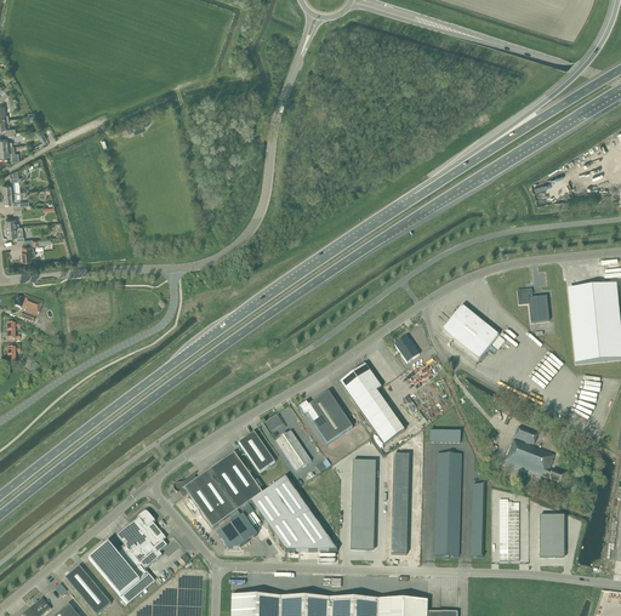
[(147,115),(126,125),(129,130),(149,120),(147,115)]
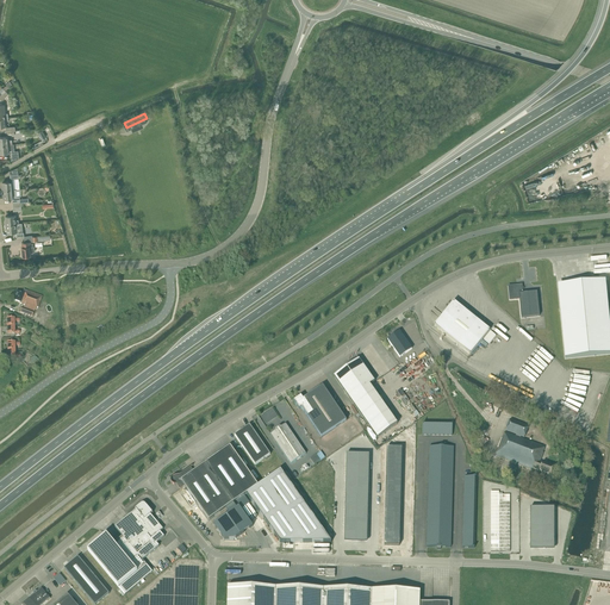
[(0,141),(0,149),(10,149),(10,148),(11,148),(12,157),(19,154),(18,147),(14,147),(13,139),(0,141)]
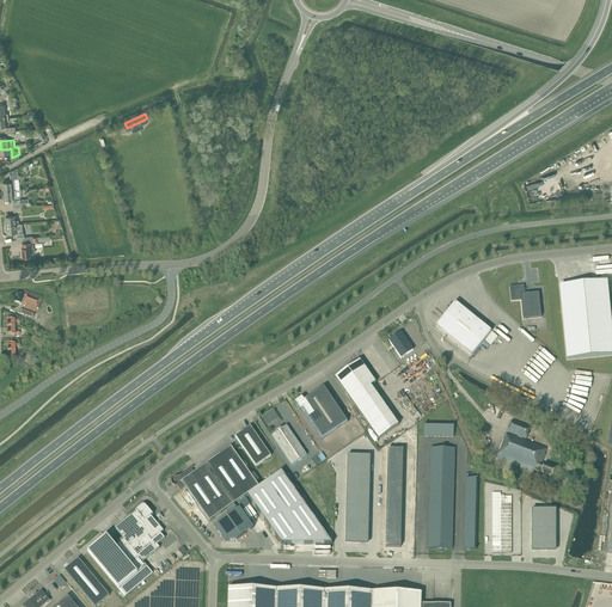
[(4,195),(13,195),(13,196),(20,195),(20,192),(17,192),(17,185),(13,186),(2,186),(2,191),(4,191),(4,195)]
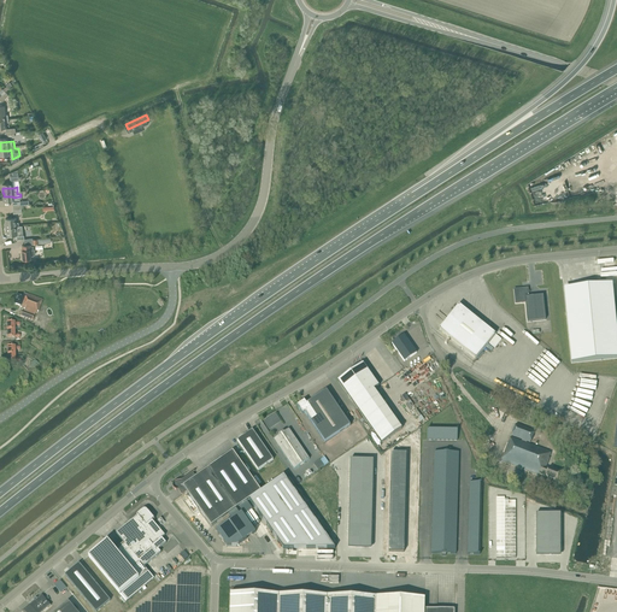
[(27,241),(27,242),(22,242),(23,246),(22,246),(23,254),(30,254),(30,251),(35,251),(35,249),(35,246),(34,245),(31,245),(31,240),(33,240),(33,234),(24,235),(24,241),(27,241)]
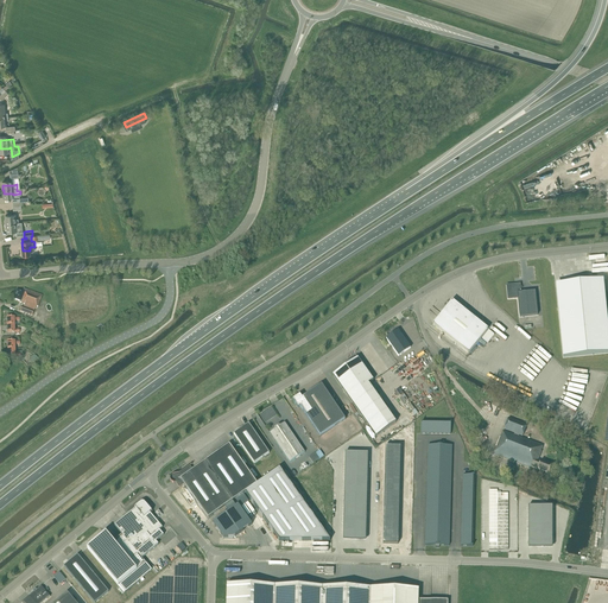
[(558,304),(563,353),(607,348),(607,323),(603,275),(562,279),(564,303),(558,304)]
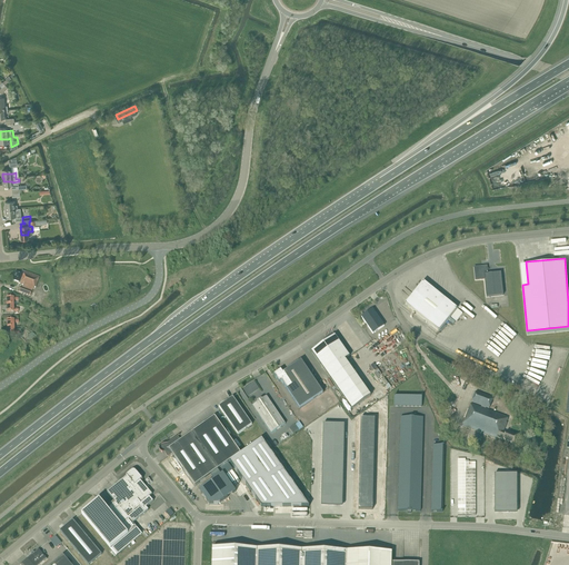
[(485,275),(487,293),(503,291),(501,268),(488,270),(487,263),(475,264),(476,276),(485,275)]
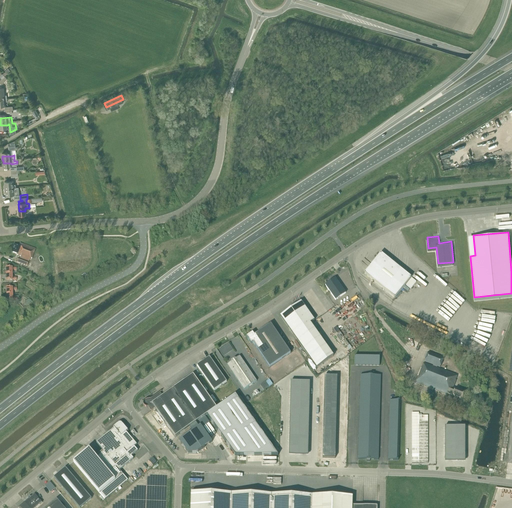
[(32,255),(36,245),(23,240),(20,239),(20,242),(15,240),(12,248),(18,250),(17,251),(21,253),(20,255),(19,255),(17,258),(27,262),(29,259),(30,258),(32,255)]
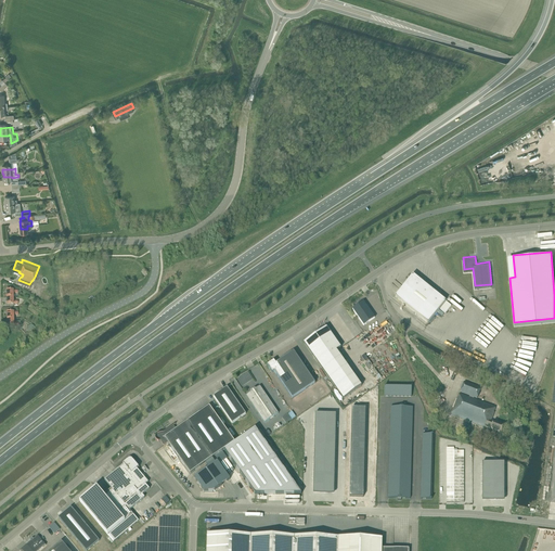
[(396,293),(428,319),(446,297),(413,270),(396,293)]
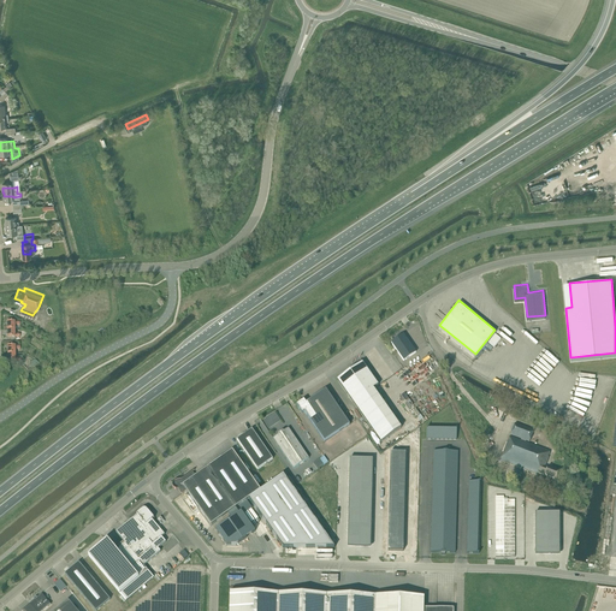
[(416,348),(403,330),(391,338),(403,356),(416,348)]
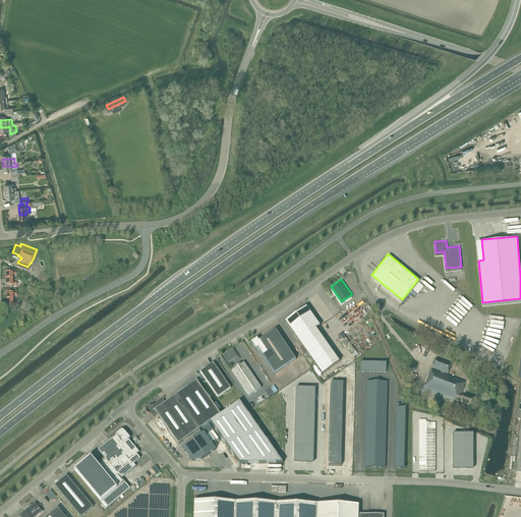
[(419,279),(413,287),(418,290),(423,283),(419,280),(419,279)]
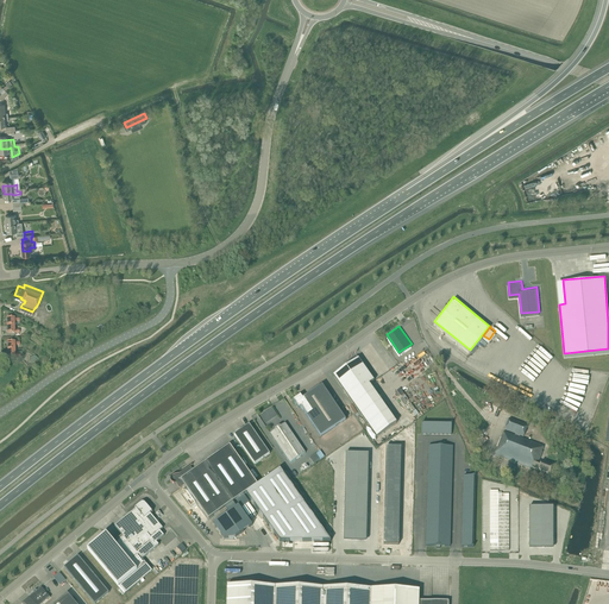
[(343,365),(333,371),(377,433),(396,419),(369,381),(375,377),(358,354),(349,360),(343,365)]
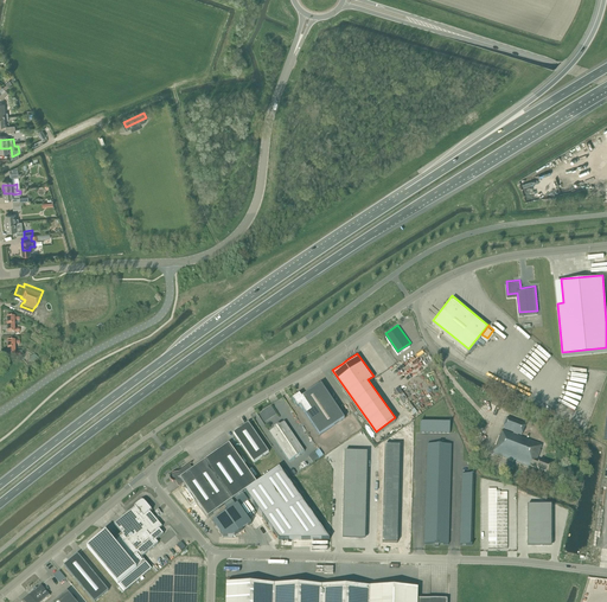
[(581,396),(586,366),(572,364),(572,367),(569,367),(564,394),(581,396)]
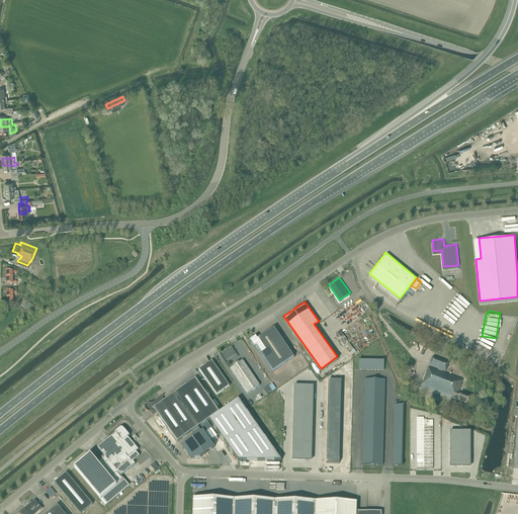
[(256,343),(273,368),(294,353),(274,324),(257,336),(256,333),(249,337),(254,344),(256,343)]
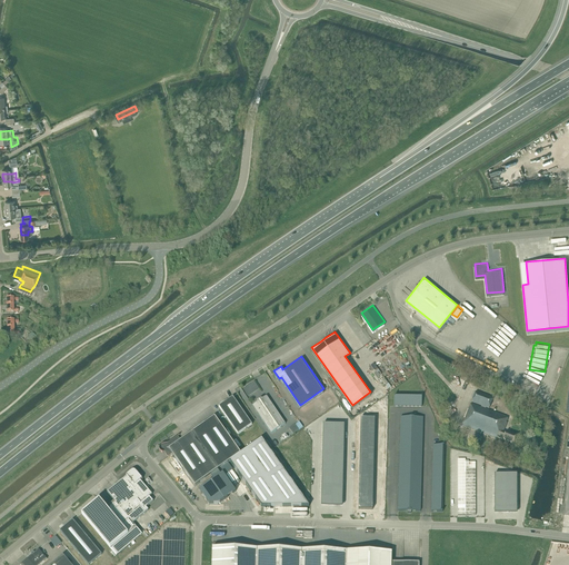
[(455,372),(452,378),(465,384),(468,377),(455,372)]
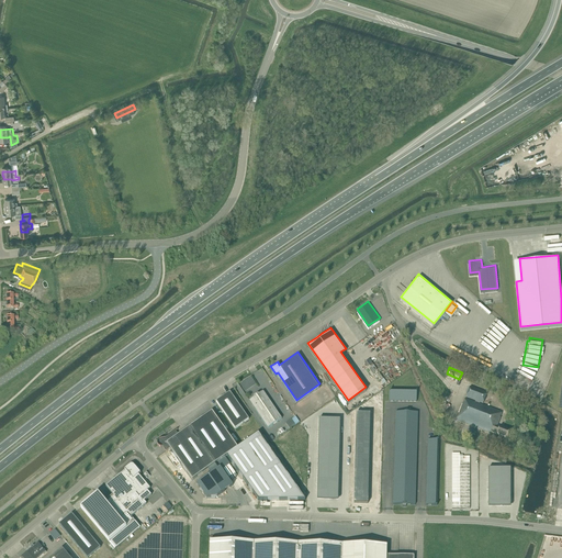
[(486,389),(470,382),(465,393),(483,399),(486,389)]
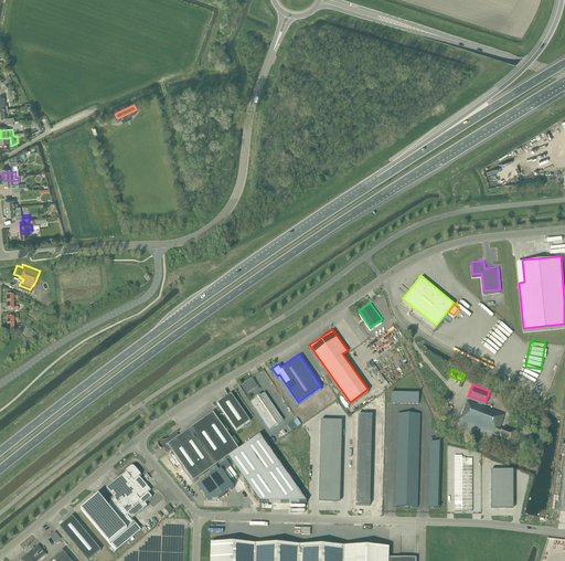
[(284,416),(265,389),(251,399),(269,426),(284,416)]
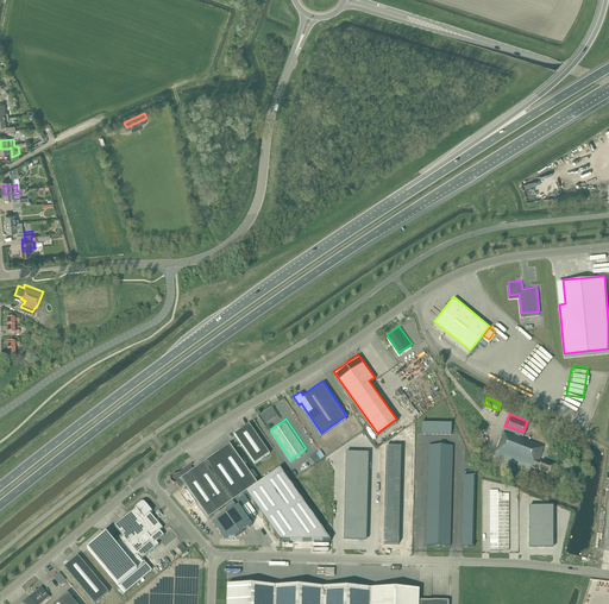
[(450,419),(421,419),(421,431),(451,429),(450,419)]
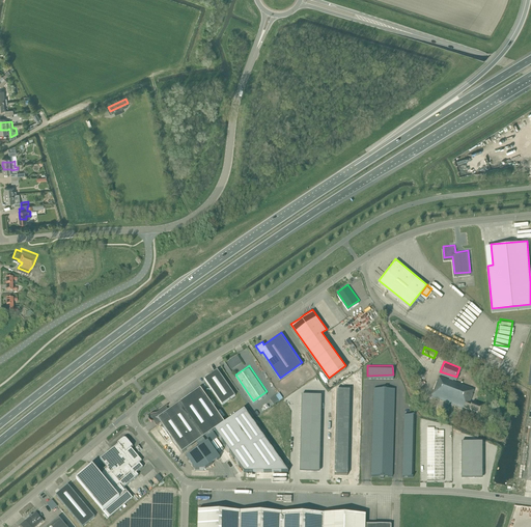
[(204,376),(222,401),(235,392),(217,366),(204,376)]
